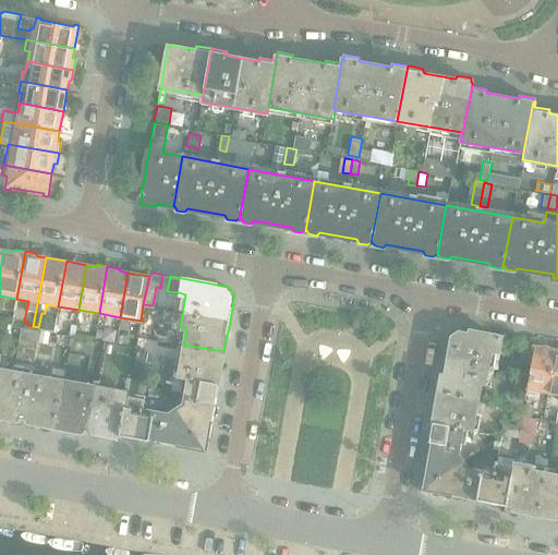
[(11,323),(13,314),(2,312),(1,321),(11,323)]
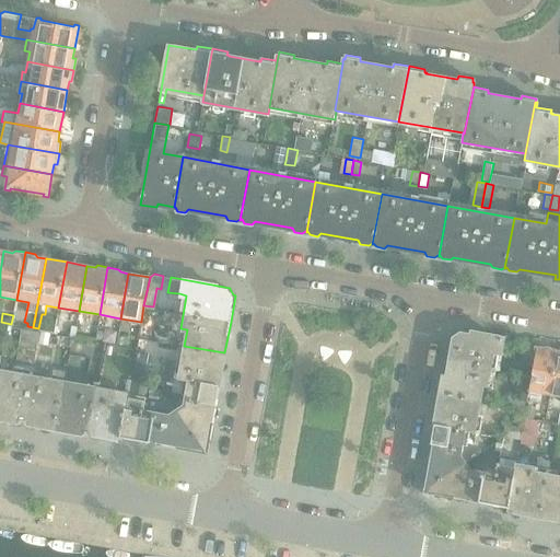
[(123,343),(126,331),(118,328),(115,340),(123,343)]
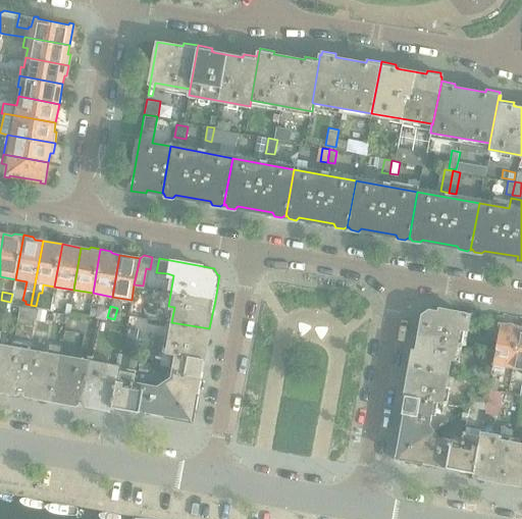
[(455,357),(458,343),(461,327),(466,328),(469,314),(427,306),(420,311),(410,365),(448,372),(451,357),(455,357)]
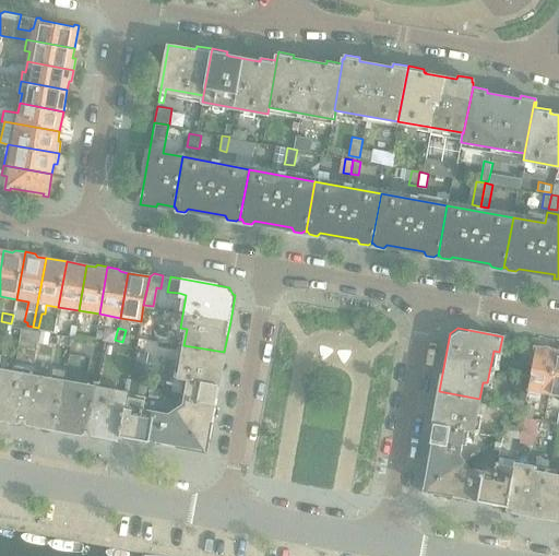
[(534,346),(536,346),(536,345),(535,343),(533,342),(525,340),(521,361),(531,363),(534,346)]
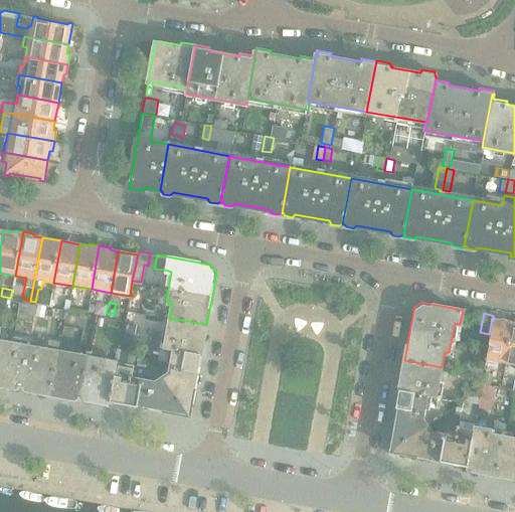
[(191,413),(199,364),(206,324),(169,318),(164,347),(174,349),(170,369),(163,374),(190,415),(191,413)]
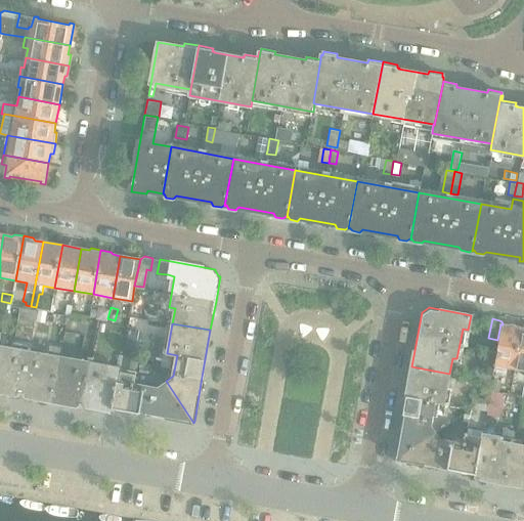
[(515,363),(522,326),(512,323),(509,326),(503,324),(500,324),(497,340),(493,363),(505,365),(506,362),(515,363)]
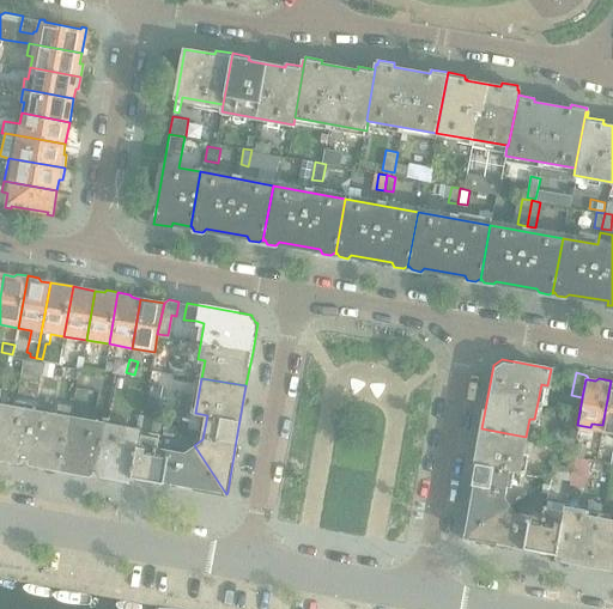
[(36,400),(40,381),(26,379),(24,397),(36,400)]
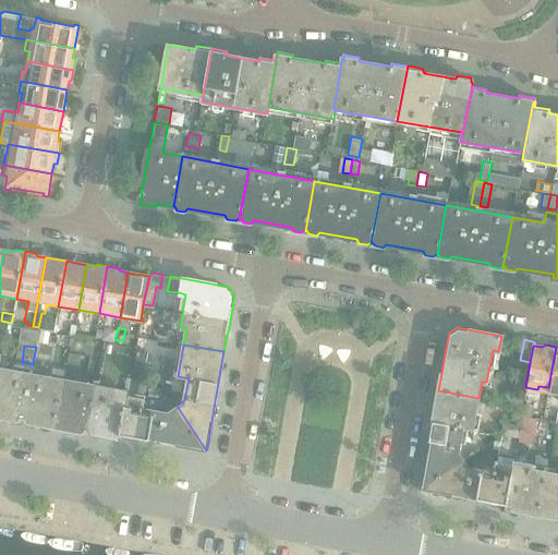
[(557,393),(557,347),(556,347),(548,387),(556,389),(555,393),(557,393)]
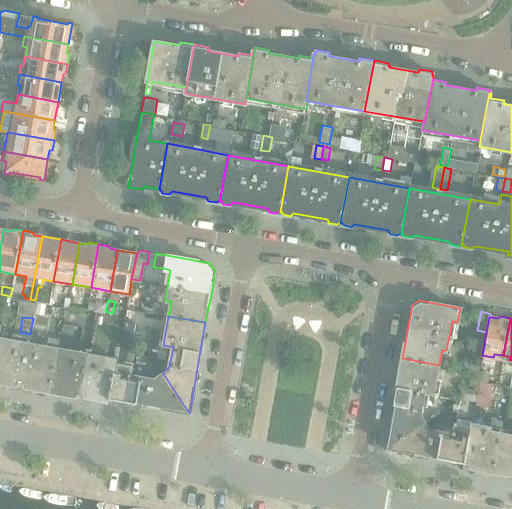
[(134,339),(137,323),(124,321),(121,337),(134,339)]
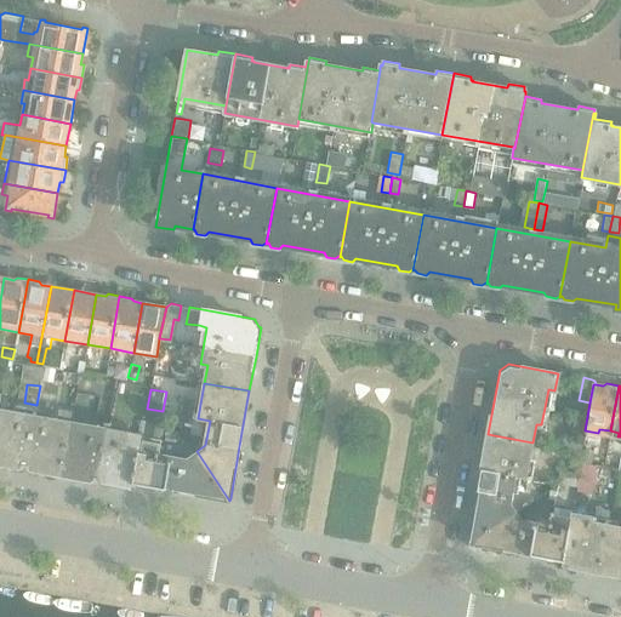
[(110,411),(113,398),(103,395),(101,410),(110,411)]
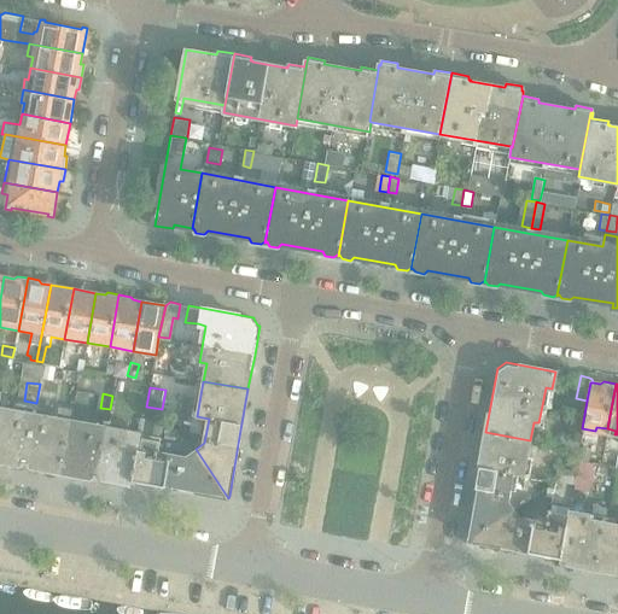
[(118,411),(121,397),(112,396),(110,409),(118,411)]
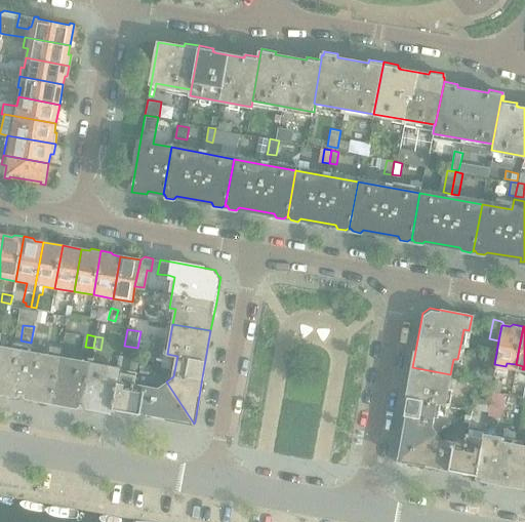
[(0,393),(51,402),(59,355),(0,344),(0,393)]
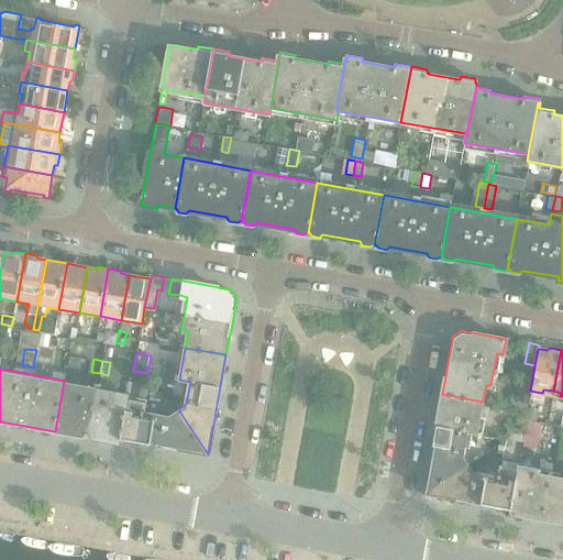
[(208,454),(178,409),(169,416),(143,410),(148,386),(151,374),(132,371),(129,392),(122,439),(208,454)]
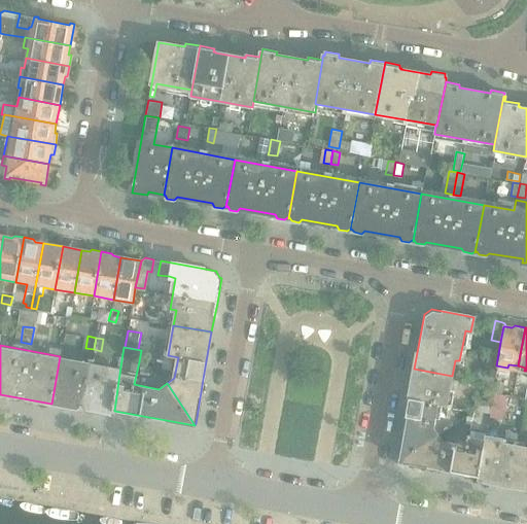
[(151,353),(147,356),(151,362),(155,360),(151,353)]
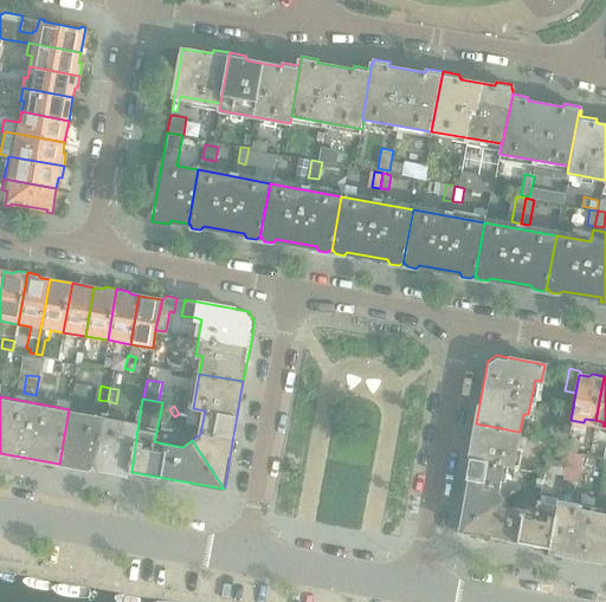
[(131,472),(139,421),(69,409),(59,464),(130,477),(131,472)]
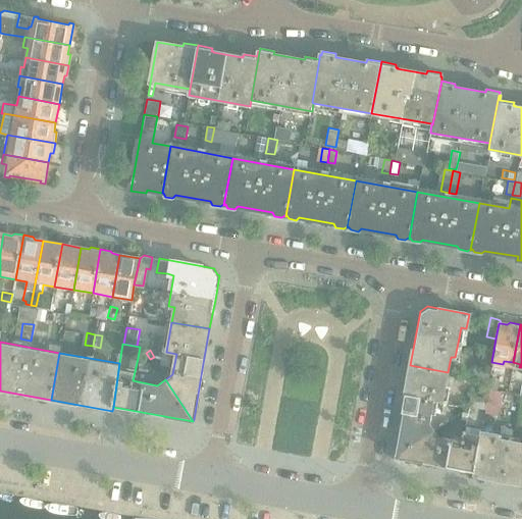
[(488,379),(490,367),(475,364),(472,376),(488,379)]
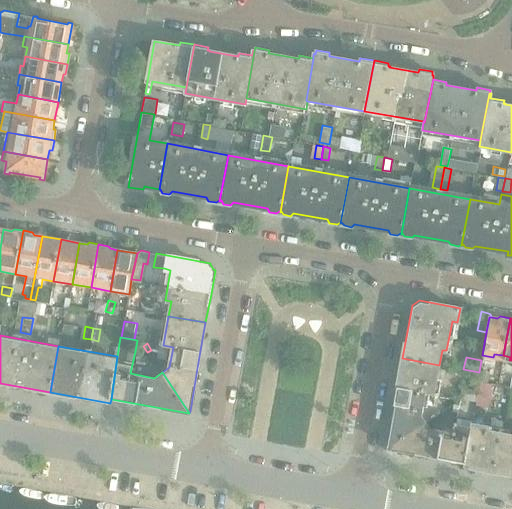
[(426,423),(421,416),(425,392),(433,393),(439,365),(402,358),(386,447),(426,423)]
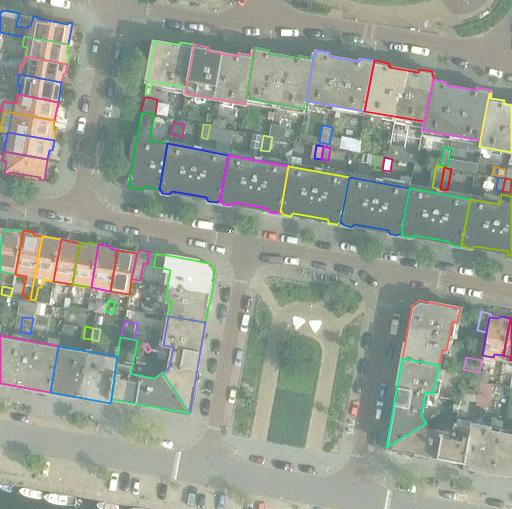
[(475,400),(475,404),(488,406),(492,383),(479,380),(477,390),(475,400)]
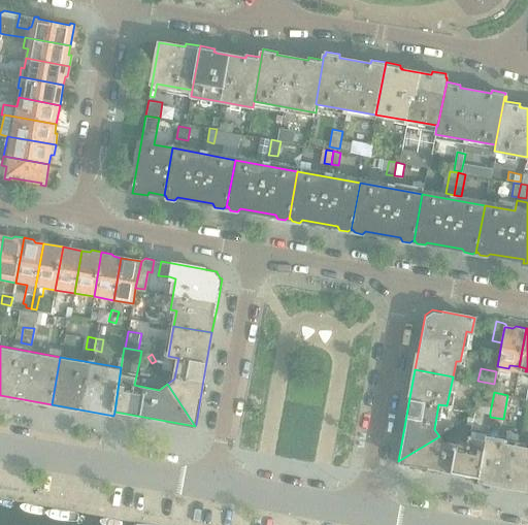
[(490,413),(492,402),(476,399),(474,411),(490,413)]
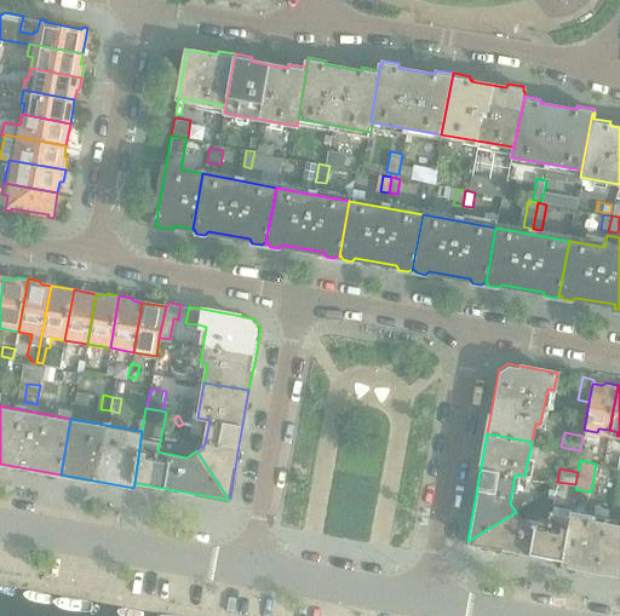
[(562,560),(572,505),(552,501),(550,512),(547,520),(547,523),(521,518),(516,512),(468,541),(468,543),(562,560)]
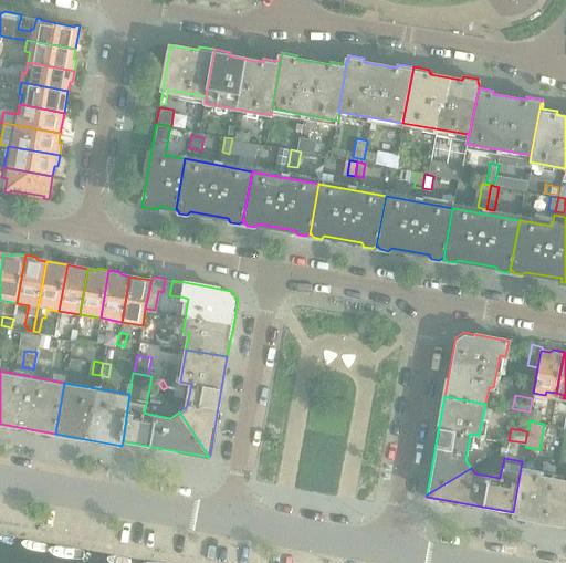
[(546,522),(554,477),(540,473),(540,470),(523,467),(524,461),(522,461),(513,512),(512,517),(546,522)]
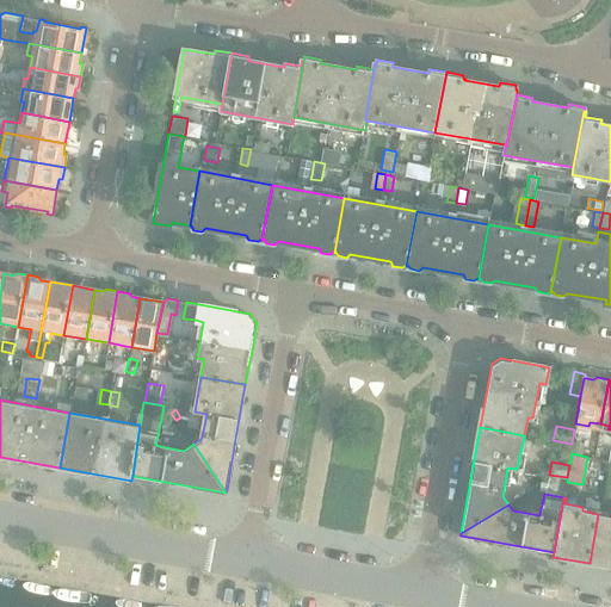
[(610,567),(610,516),(598,514),(590,563),(610,567)]
